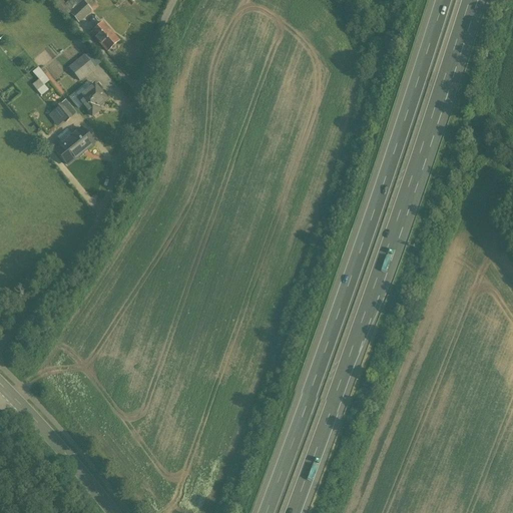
[(83,2),(70,14),(78,23),(91,10),(83,2)]
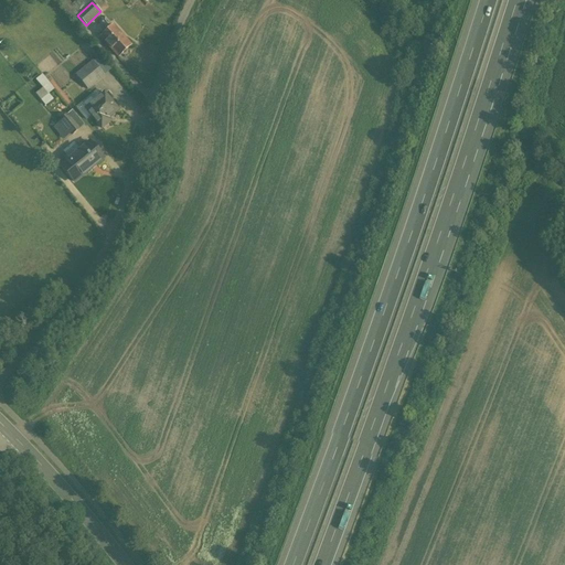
[(100,38),(118,56),(130,45),(113,25),(100,38)]
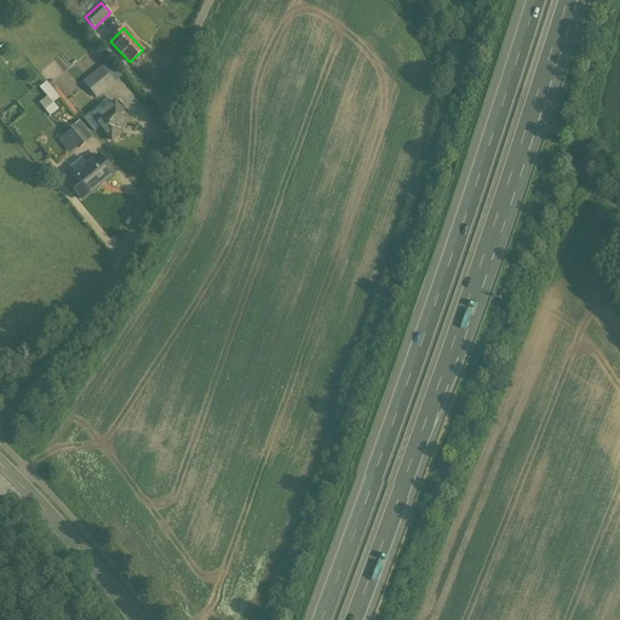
[(108,63),(102,68),(114,82),(120,78),(108,63)]
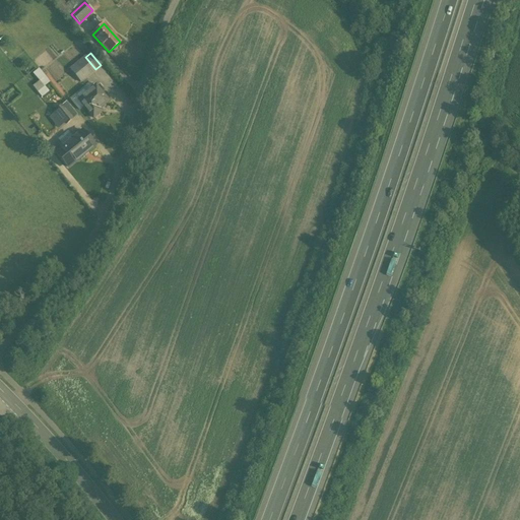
[(80,82),(95,69),(85,57),(70,70),(80,82)]
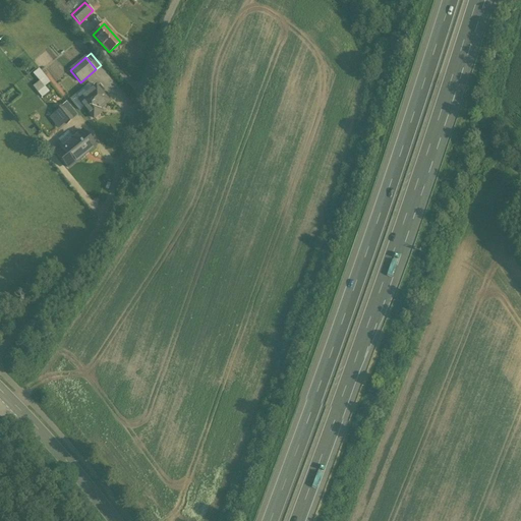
[(39,69),(33,73),(40,81),(44,88),(50,82),(39,69)]
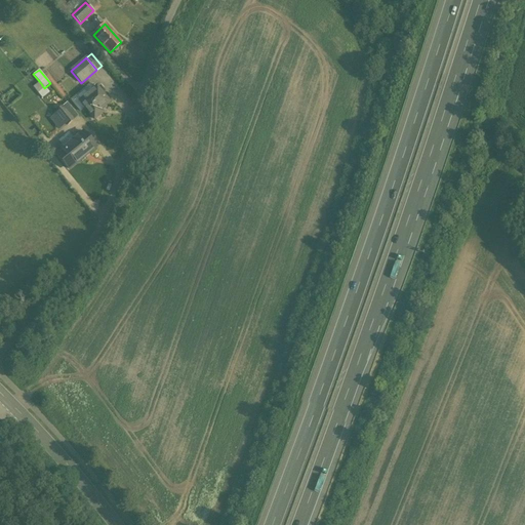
[(44,88),(40,82),(34,87),(42,97),(48,93),(44,88)]
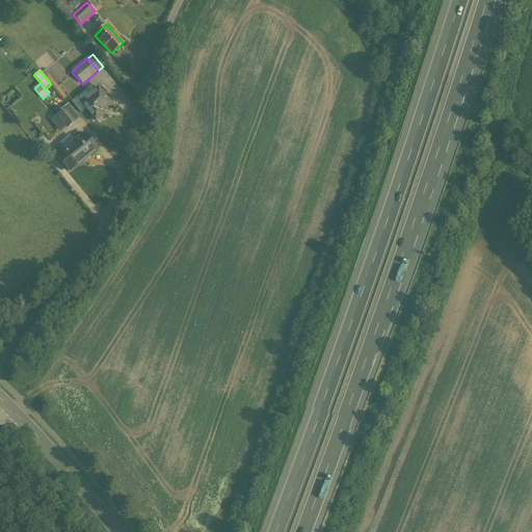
[(80,103),(95,91),(90,86),(72,102),(81,113),(86,110),(80,103)]
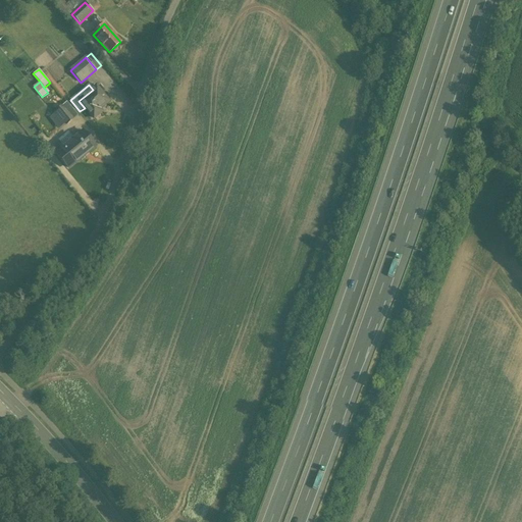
[(85,108),(93,118),(101,112),(99,109),(109,102),(96,87),(93,90),(79,101),(85,108)]
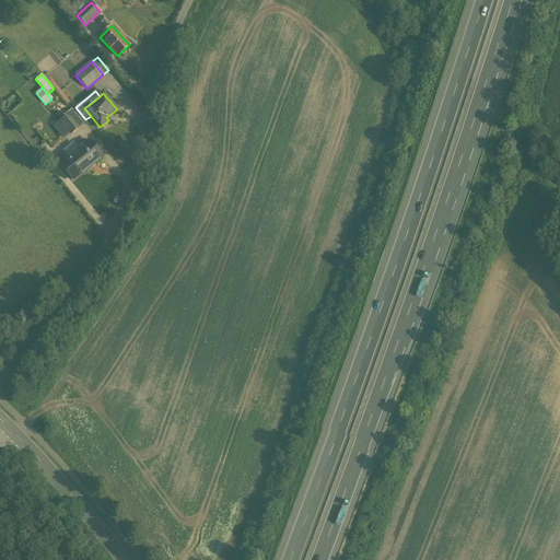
[(71,135),(83,125),(71,111),(59,119),(60,120),(70,132),(71,135)]
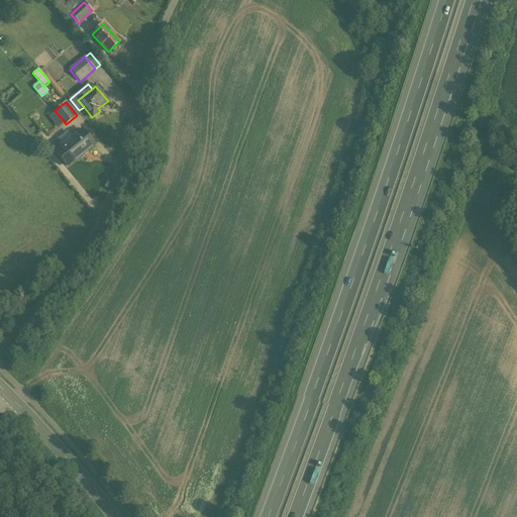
[(65,122),(56,111),(49,117),(58,128),(65,122)]
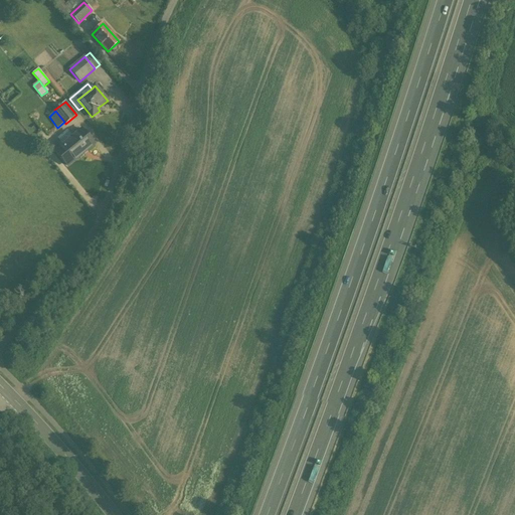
[(74,160),(94,144),(81,130),(70,139),(62,145),(74,160)]
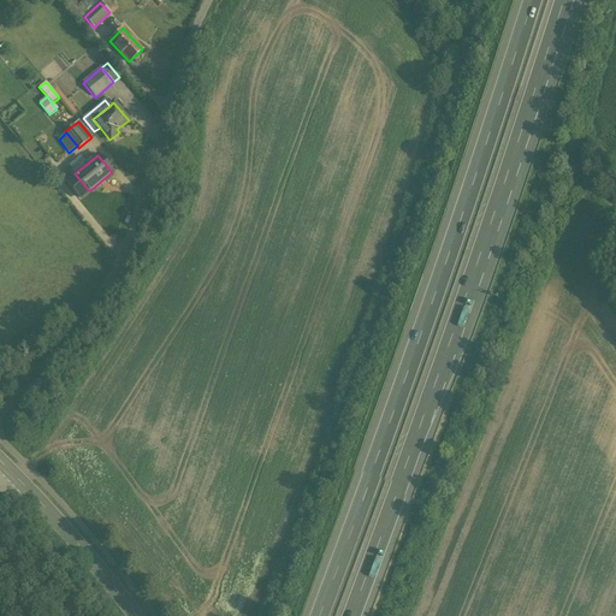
[(70,167),(75,173),(84,166),(78,160),(70,167)]
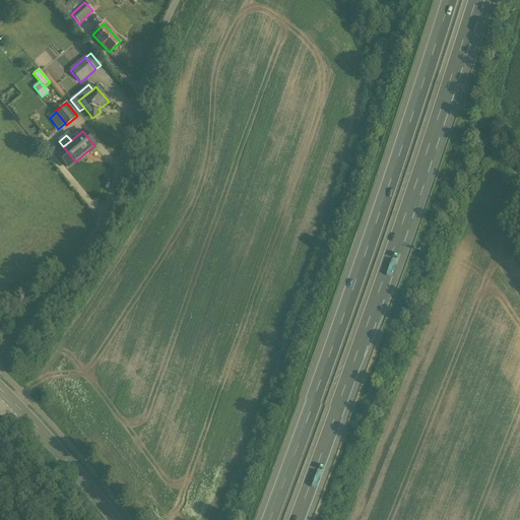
[(75,161),(63,146),(56,152),(68,168),(75,161)]
